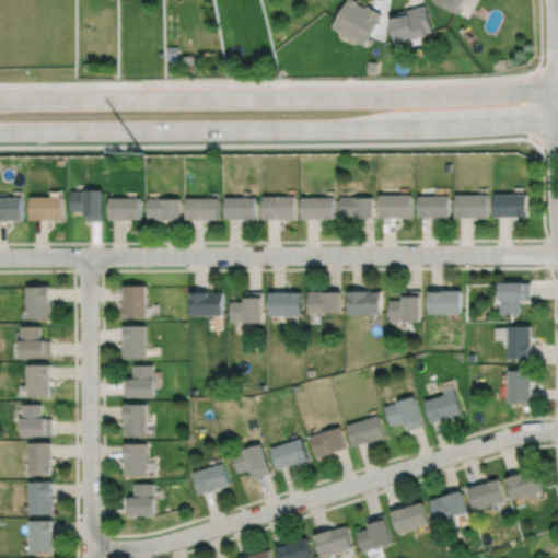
[(350,0),(345,0),(329,28),(361,47),(379,15),(365,7),(363,10),(355,6),(356,3),(350,0)]
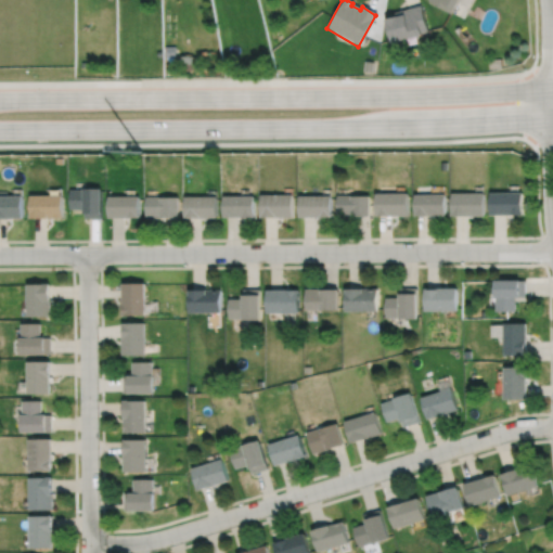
[(426,0),(426,1),(449,15),(458,0),(426,0)]
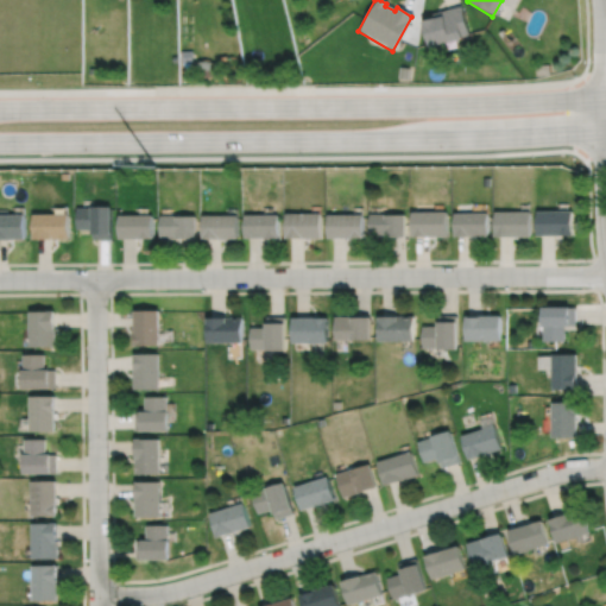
[(420,23),(427,49),(460,40),(459,38),(467,36),(460,7),(430,16),(431,20),(420,23)]
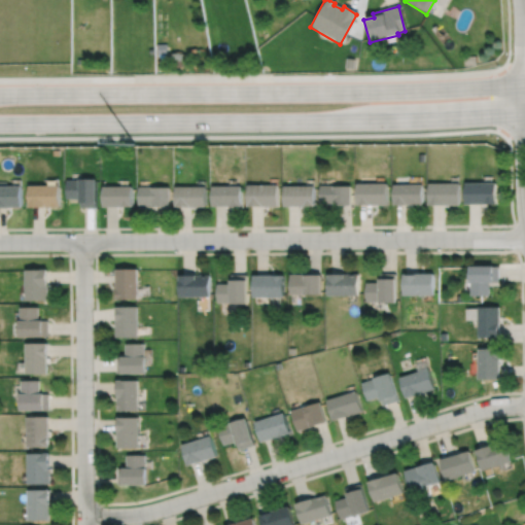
[(462,58),(462,66),(475,66),(475,58),(462,58)]
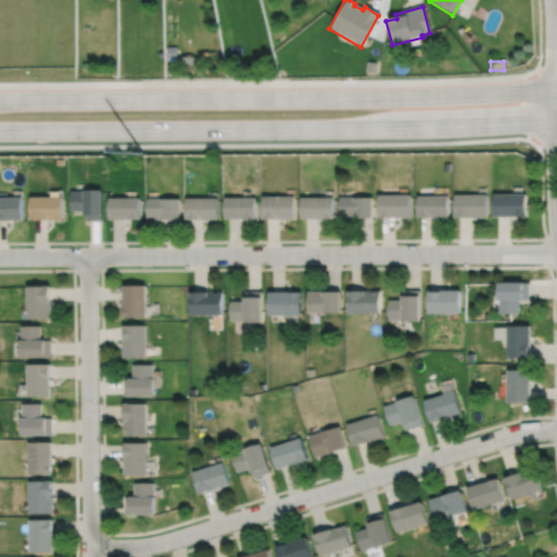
[(366,63),(364,73),(374,74),(375,64),(366,63)]
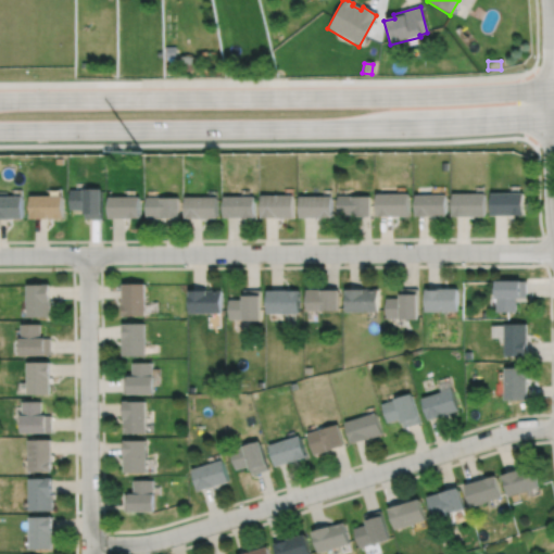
[(70,192),(70,212),(83,212),(83,218),(84,218),(84,222),(100,222),(100,191),(83,192),(70,192)]
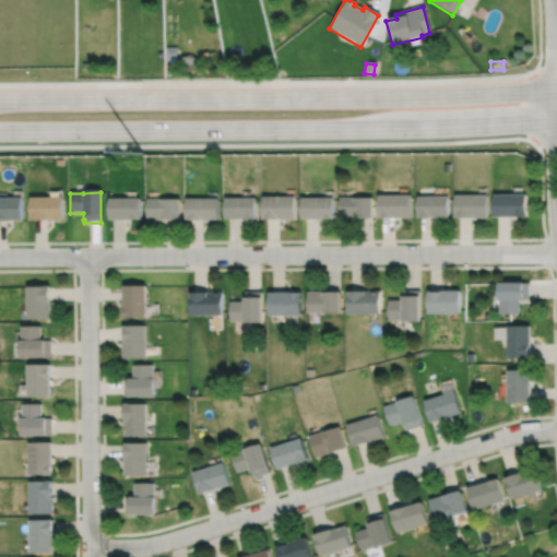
[(0,223),(22,223),(22,201),(6,201),(6,194),(0,194),(0,223)]
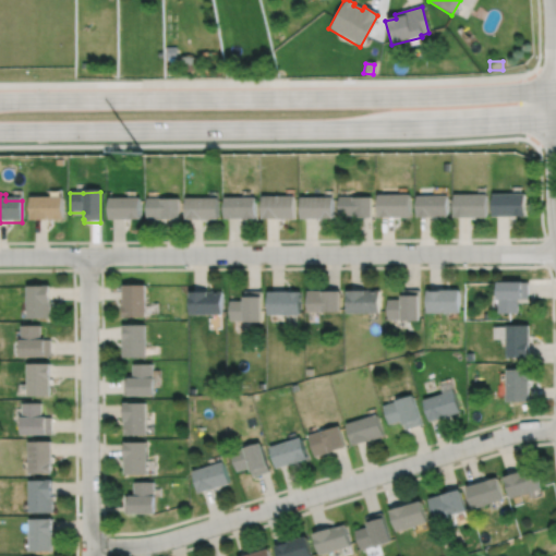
[(490,196),(491,219),(523,219),(523,195),(490,196)]
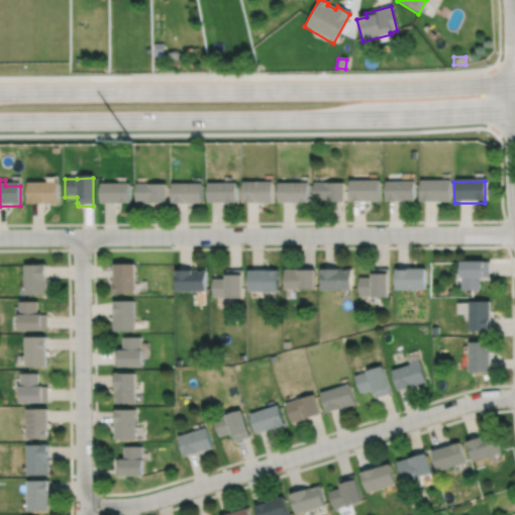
[(346,182),(347,204),(378,203),(378,182),(346,182)]
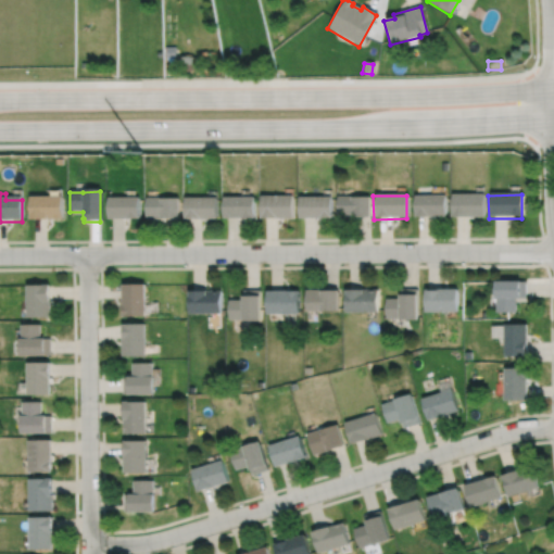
[(450,196),(450,218),(482,218),(482,196),(450,196)]
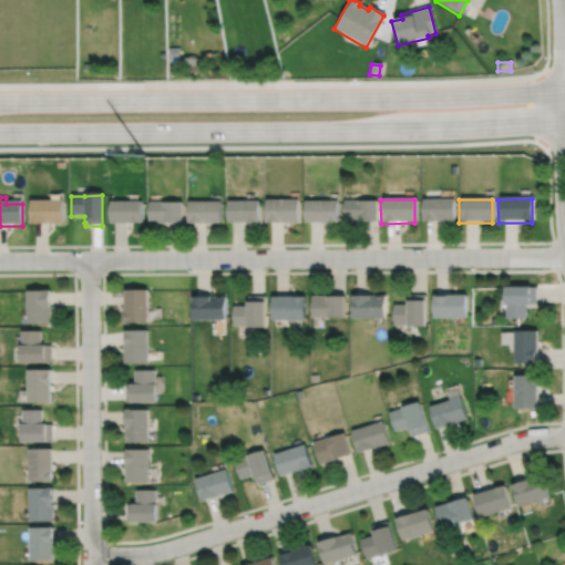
[(420,201),(421,224),(453,223),(452,201),(420,201)]
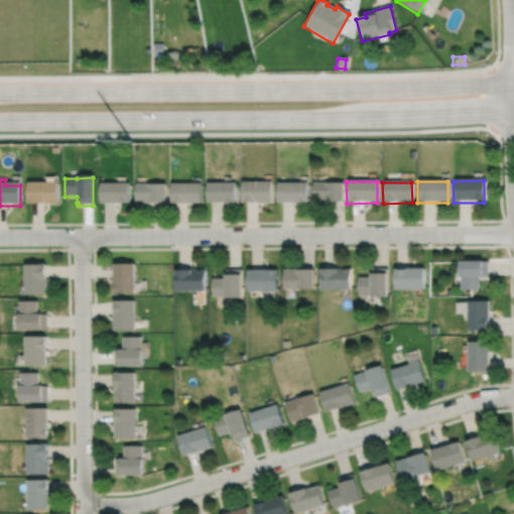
[(242,183),(242,206),(271,205),(270,183),(242,183)]
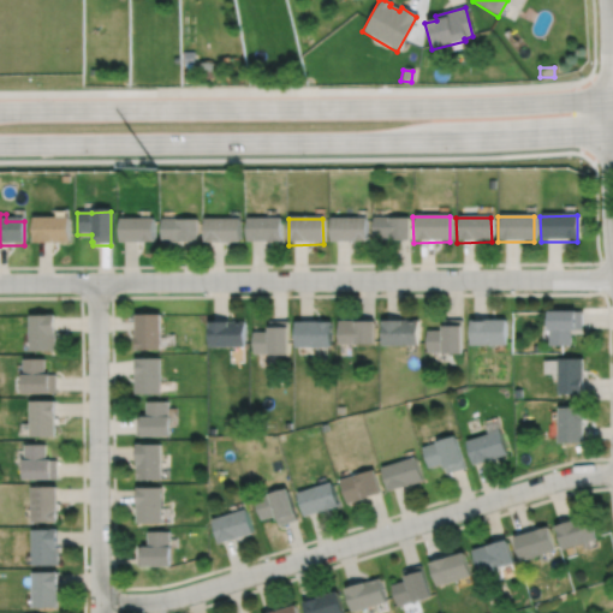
[(370,219),(370,243),(408,243),(406,219),(370,219)]
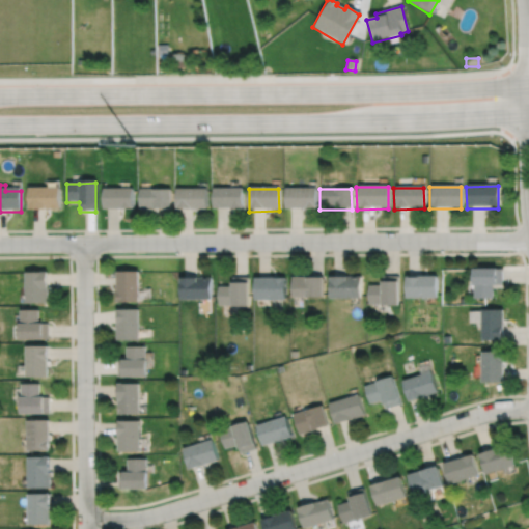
[(28,190),(28,213),(45,213),(45,212),(59,211),(59,190),(28,190)]
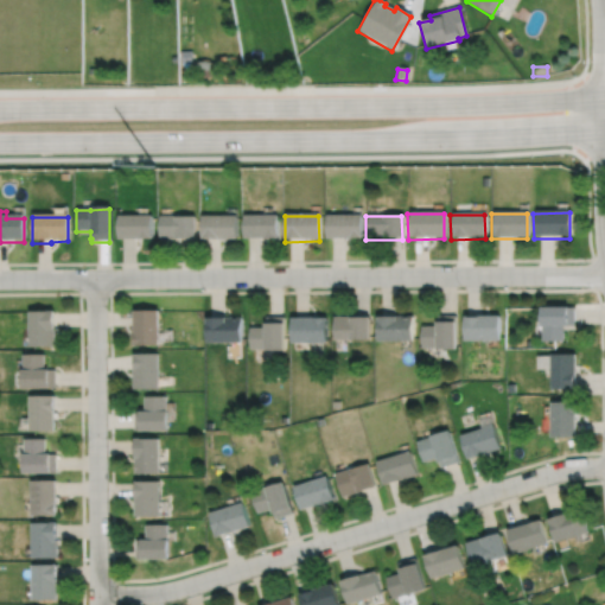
[(323,217),(324,241),(360,241),(360,217),(323,217)]
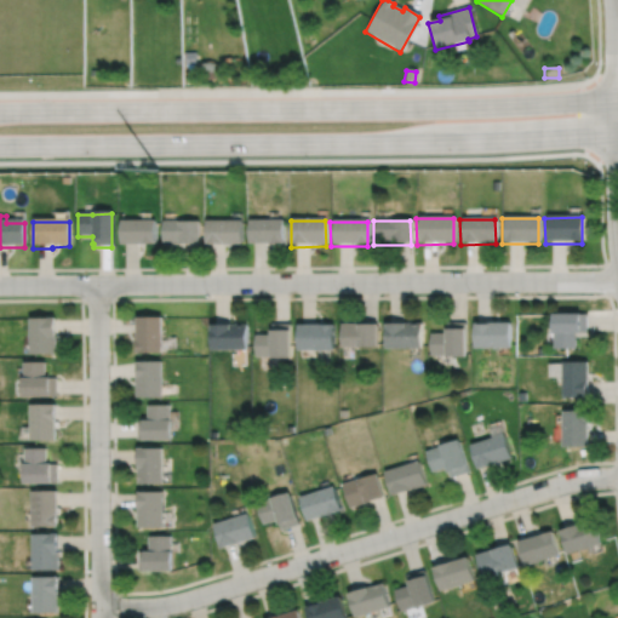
[(120,223),(120,247),(154,247),(154,223),(120,223)]
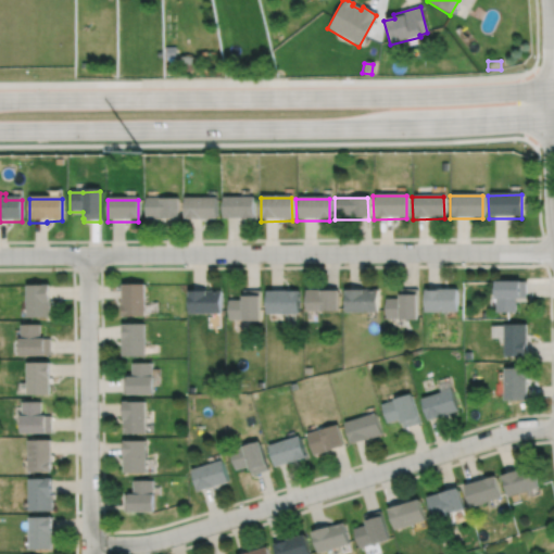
[(146,200),(146,221),(178,219),(178,200),(146,200)]
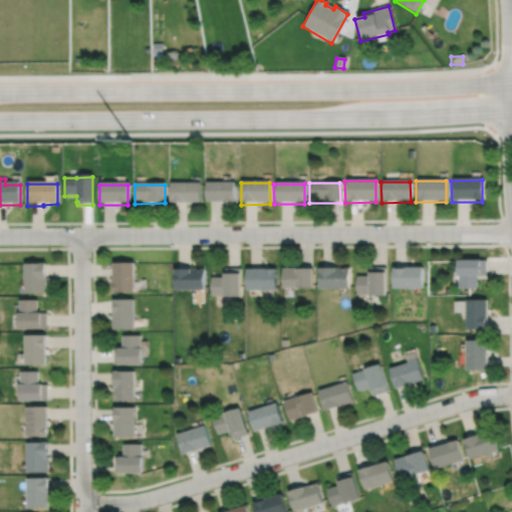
[(170,185),(170,201),(200,201),(200,185),(170,185)]
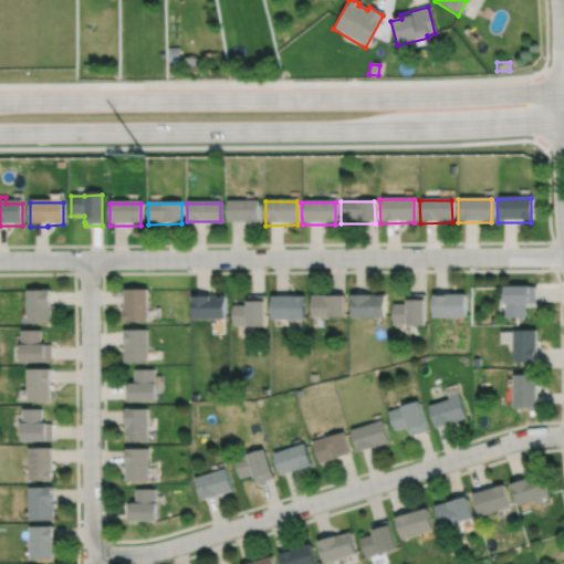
[(227,204),(227,220),(259,220),(259,204),(227,204)]
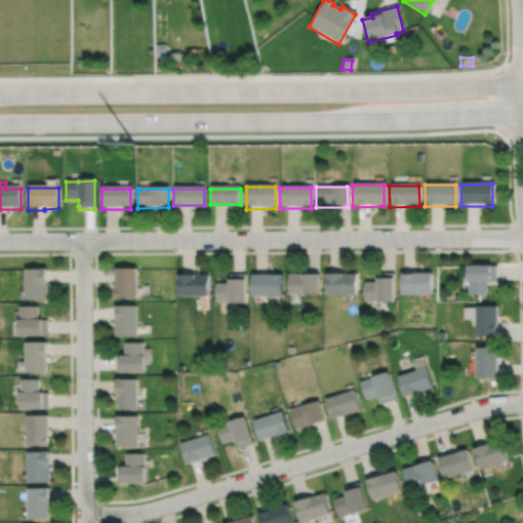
[(466,264),(466,281),(468,281),(468,294),(486,294),(485,281),(495,281),(495,266),(489,266),(489,264),(466,264)]
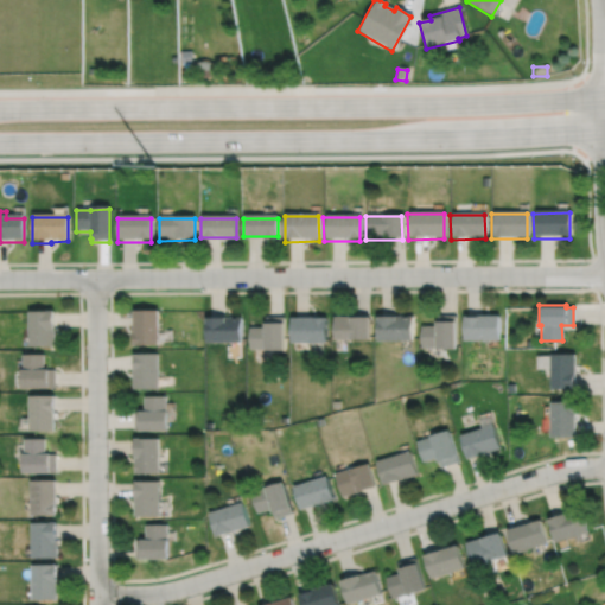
[(133,310),(133,345),(158,345),(157,309),(133,310)]
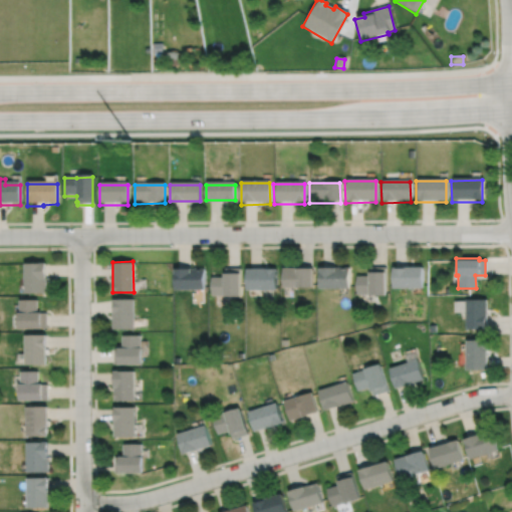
[(23,262),(24,293),(45,292),(44,262),(23,262)]
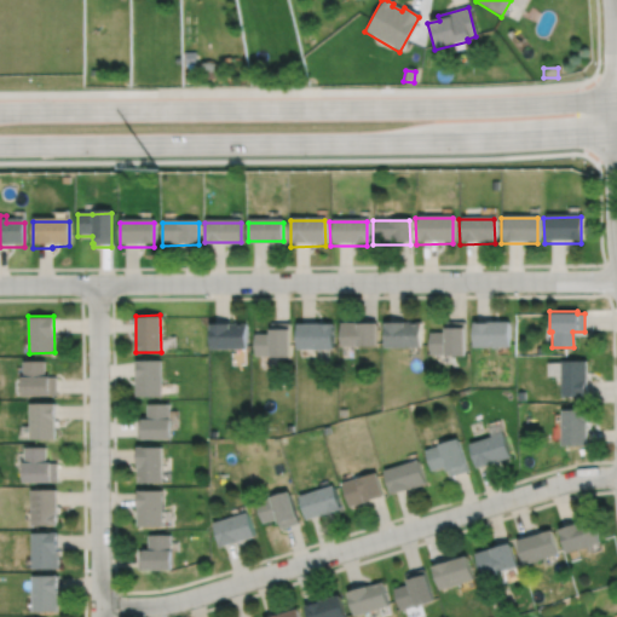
[(471,321),(471,346),(507,346),(507,319),(471,321)]
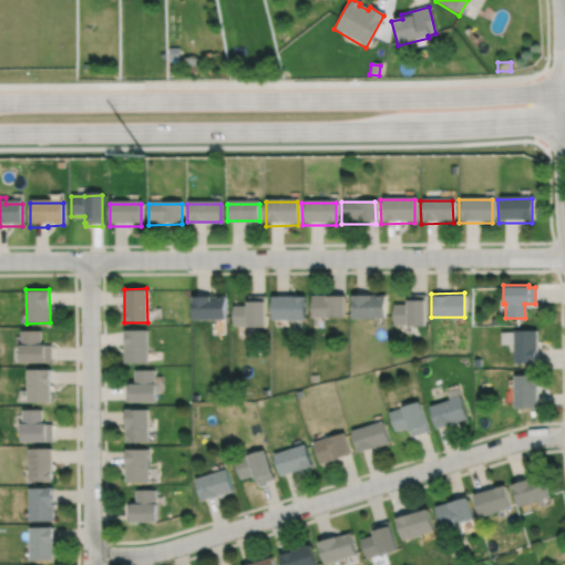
[(311,295),(311,317),(341,316),(341,295),(311,295)]
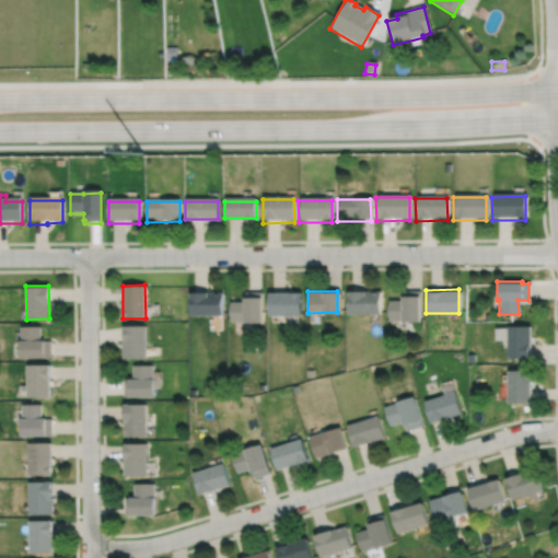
[(344,291),(345,314),(379,314),(379,291),(344,291)]
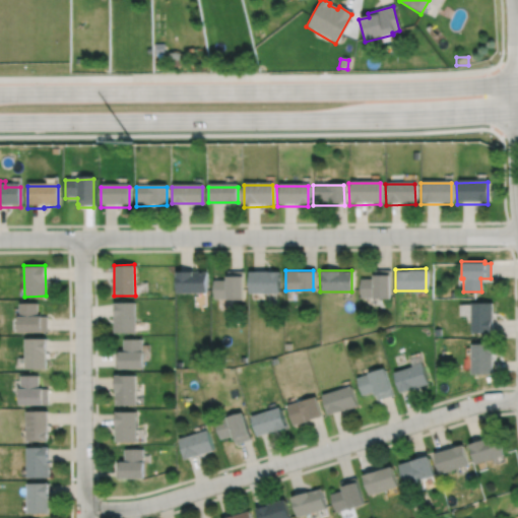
[(359,279),(359,298),(388,298),(388,270),(371,270),(371,279),(359,279)]
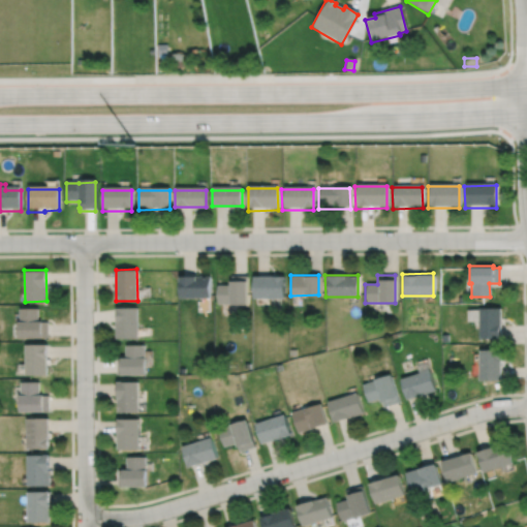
[(179,276),(179,298),(210,298),(209,276),(195,276),(179,276)]
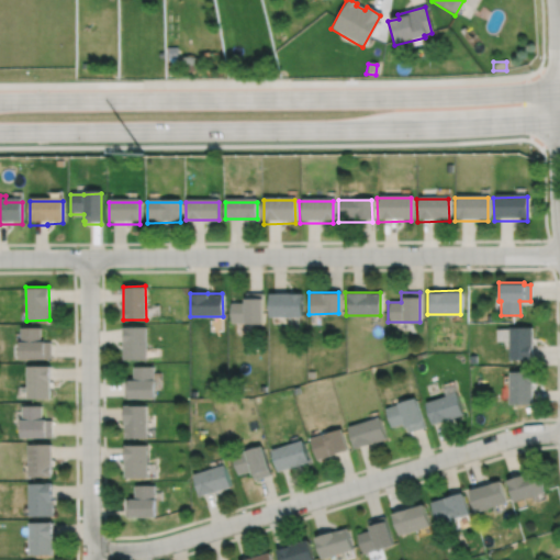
[(231,303),(231,324),(261,324),(261,293),(244,293),(244,303),(231,303)]
